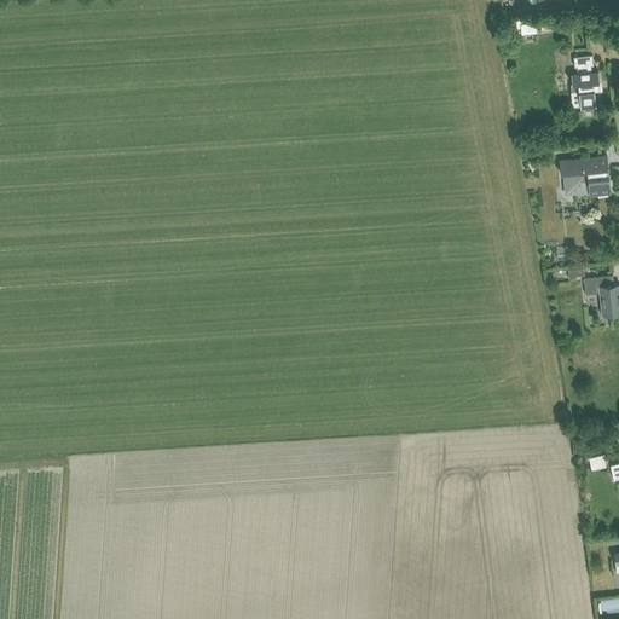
[(524,17),(514,18),(515,28),(521,28),(521,34),(537,33),(536,22),(525,23),(524,17)]
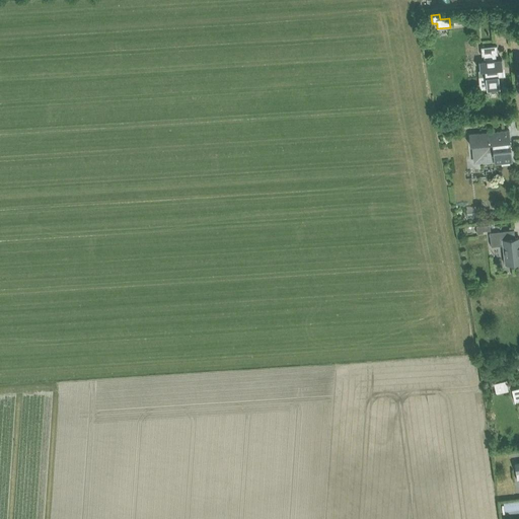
[(497,46),(480,47),(482,56),(484,56),(485,60),(478,61),(479,70),(478,70),(478,77),(482,77),(483,82),(486,81),(487,91),(499,89),(499,90),(500,90),(498,75),(503,74),(502,68),(503,68),(502,58),(501,58),(501,59),(497,60),(496,55),(498,54),(497,46)]
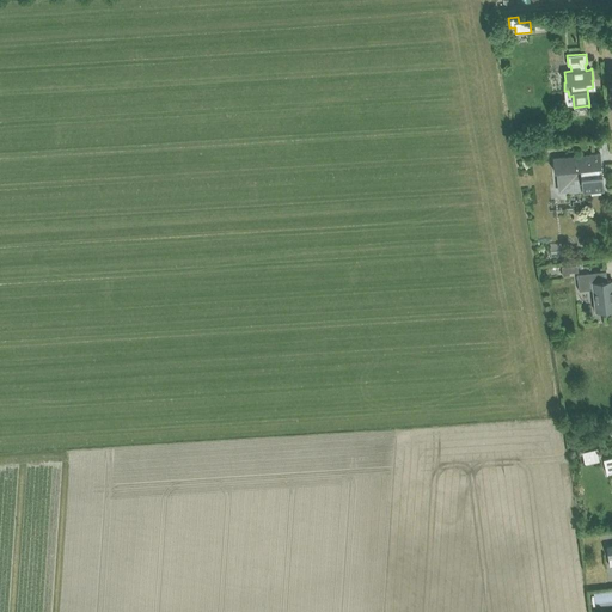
[(600,153),(552,158),(554,171),(558,171),(560,184),(568,183),(568,189),(582,188),(582,193),(591,191),(592,194),(601,193),(601,190),(604,190),(600,153)]
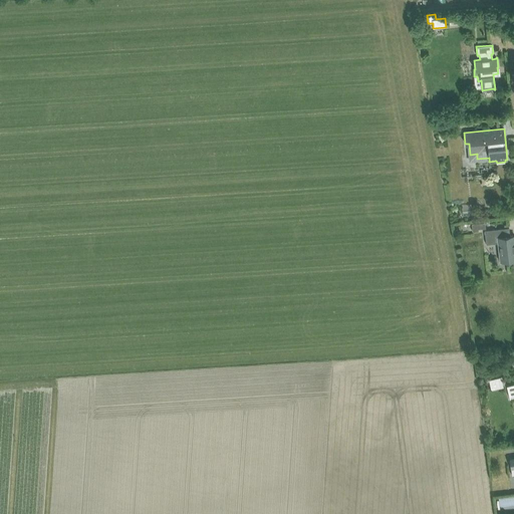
[(485,222),(472,223),(473,231),(479,231),(478,228),(486,227),(485,222)]
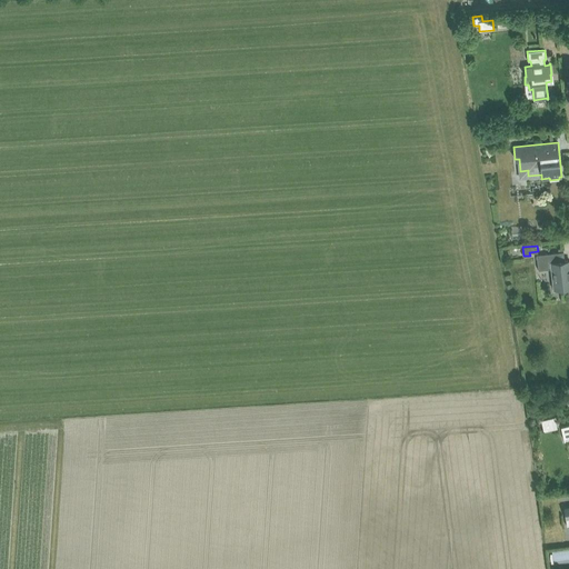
[(568,259),(565,260),(563,251),(537,256),(539,270),(552,269),(555,290),(568,287),(568,259)]
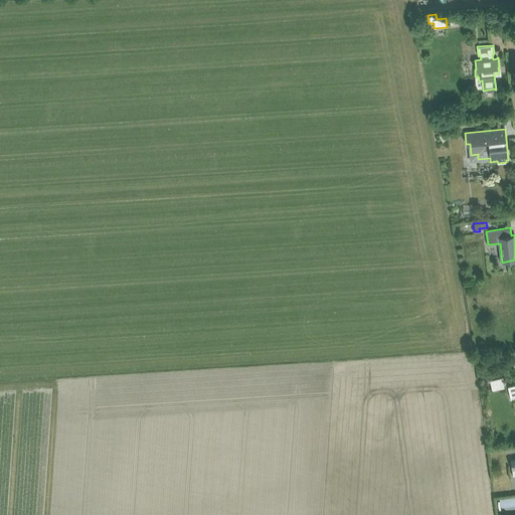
All buildings are outlined.
